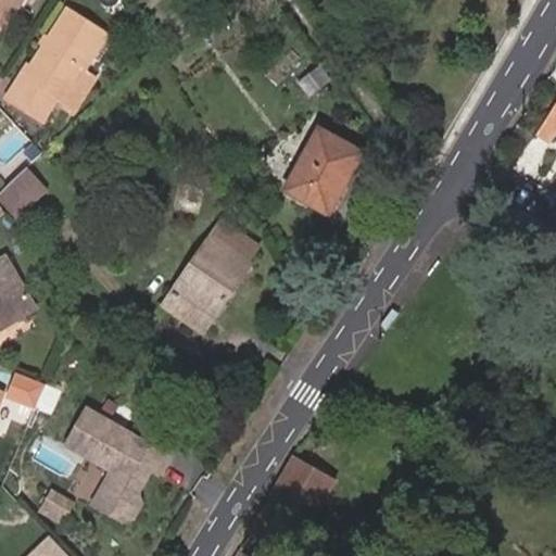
[(0,0),(0,32),(1,33),(22,0),(0,0)]
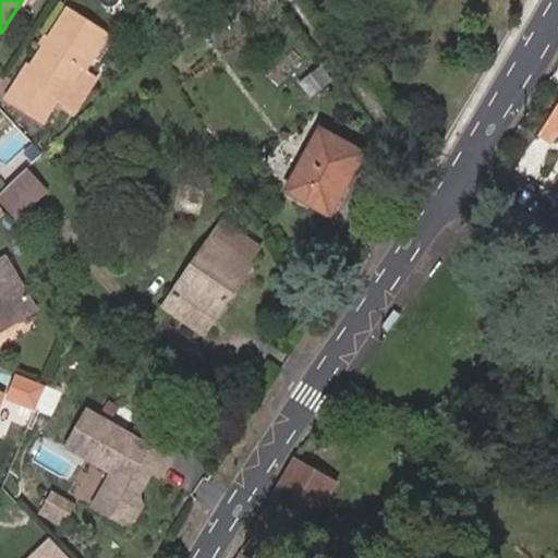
[(86,72),(110,35),(68,9),(31,67),(27,64),(5,99),(45,123),(59,99),(65,104),(86,72)]
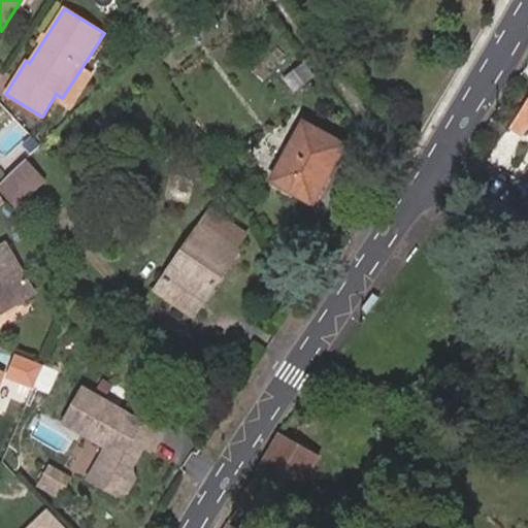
[(294,89),(312,76),(301,60),(284,72),(294,89)]
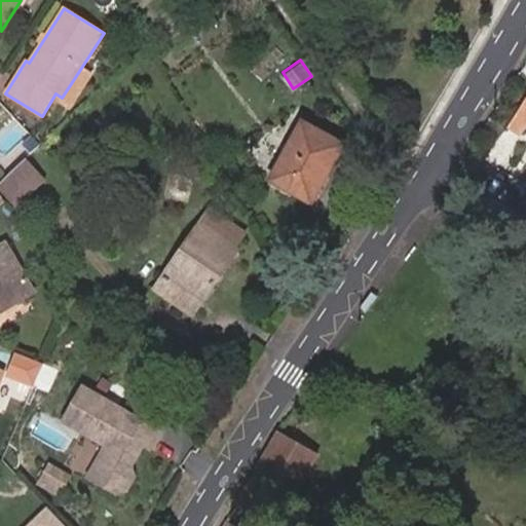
[(73,105),(92,74),(81,68),(62,98),(73,105)]
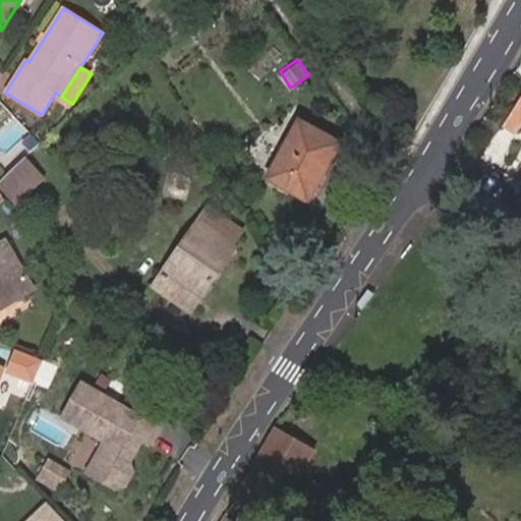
[(520,99),(503,126),(516,134),(520,126),(520,99)]
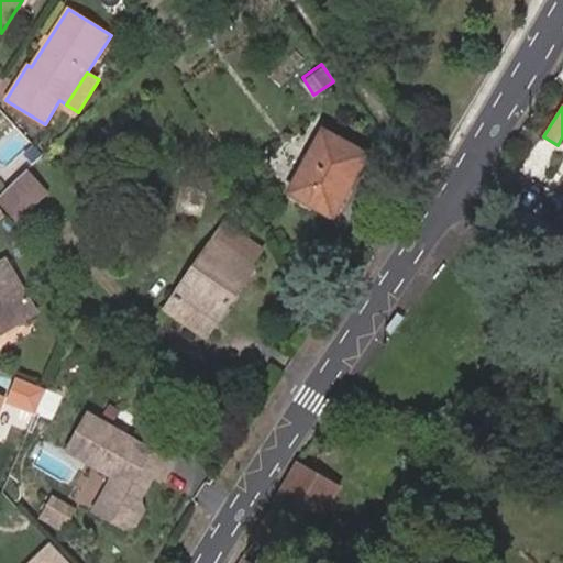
[(332,216),(366,155),(324,133),(290,194),(332,216)]
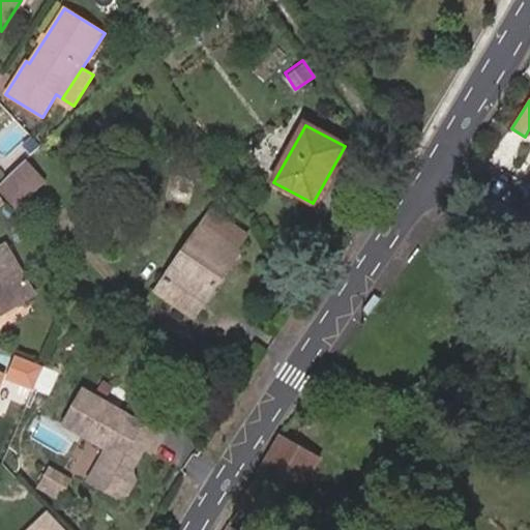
[(35,193),(27,184),(37,174),(25,162),(0,184),(0,190),(7,200),(17,210),(35,193)]
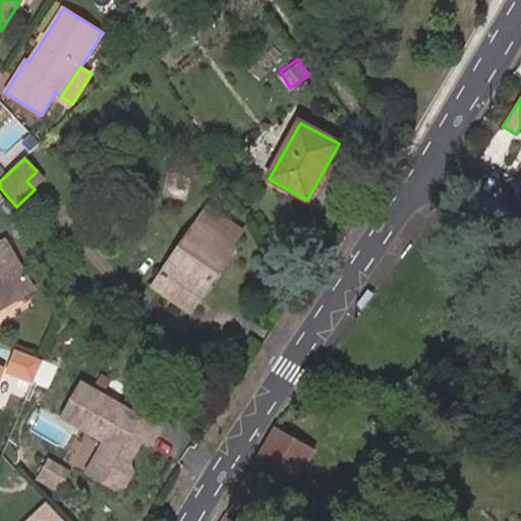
[(35,189),(45,179),(37,171),(26,181),(35,189)]
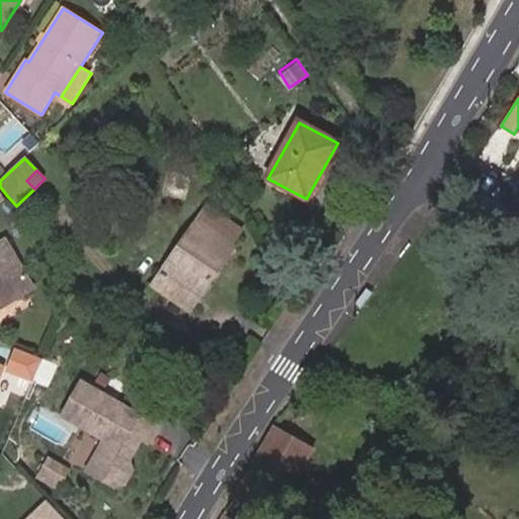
[(197,298),(243,232),(208,208),(154,285),(167,294),(174,282),(197,298)]
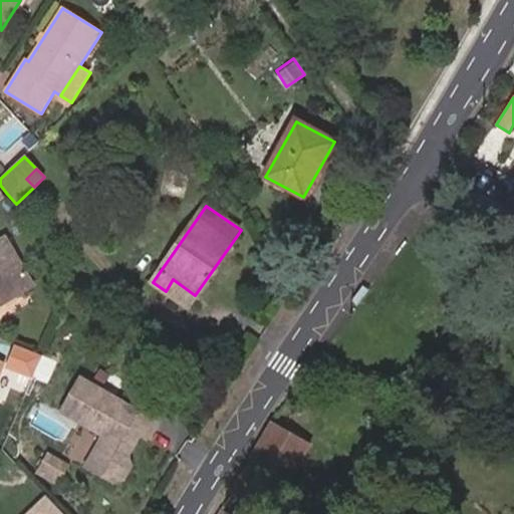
[(35,285),(6,236),(0,239),(0,304),(1,305),(35,285)]
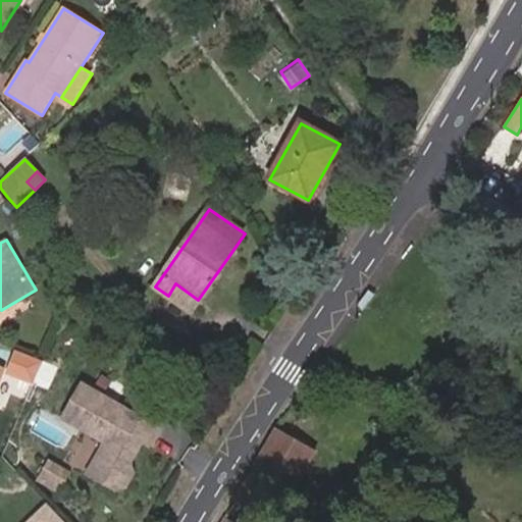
[(390,273),(401,258),(397,255),(386,270),(390,273)]
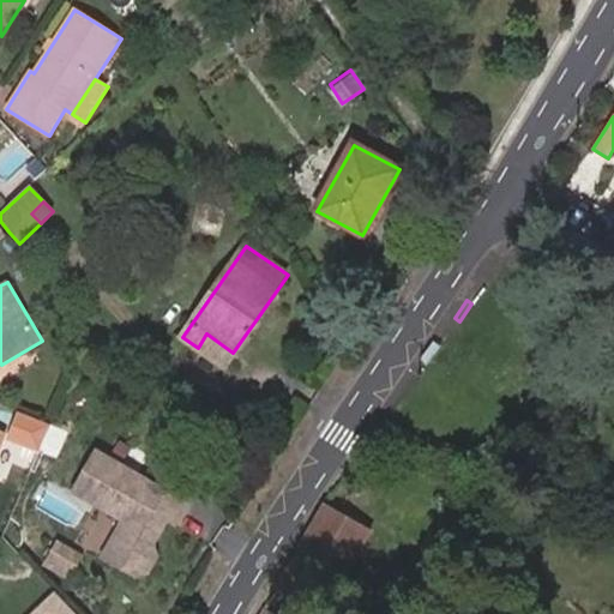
[(233,353),(206,333),(198,348),(224,366),(233,353)]
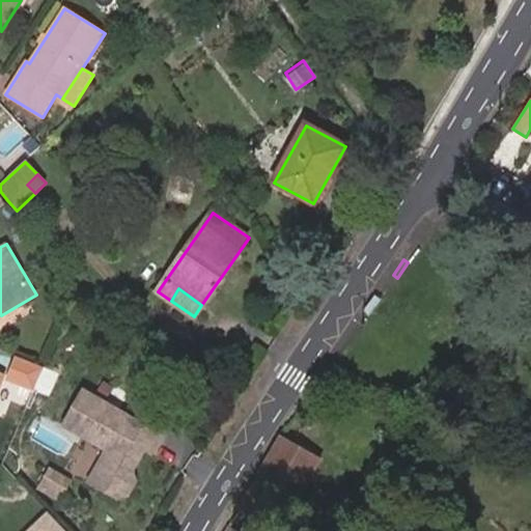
[(151,454),(163,435),(84,390),(63,425),(107,450),(88,482),(117,499),(129,494),(136,482),(133,471),(145,450),(151,454)]
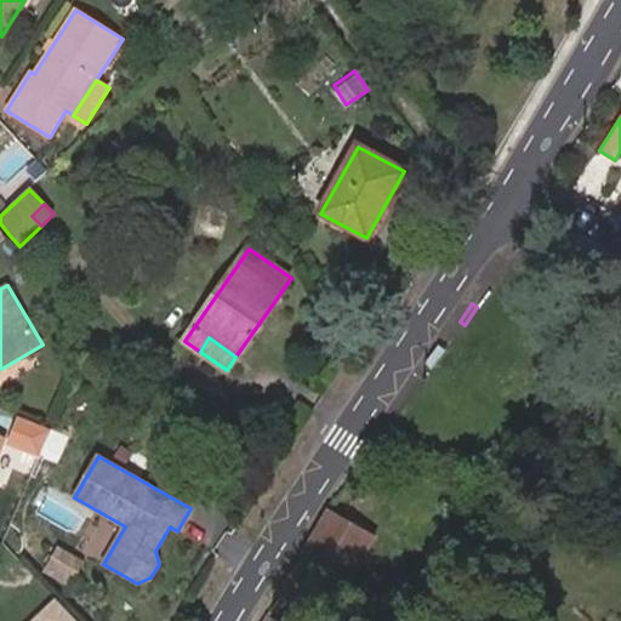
[(324,620),(325,620),(375,536),(328,510),(280,594),(324,620)]
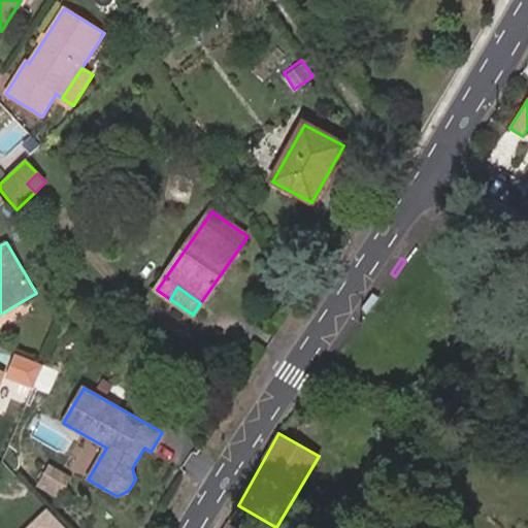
[(45,462),(31,485),(56,500),(70,476),(45,462)]
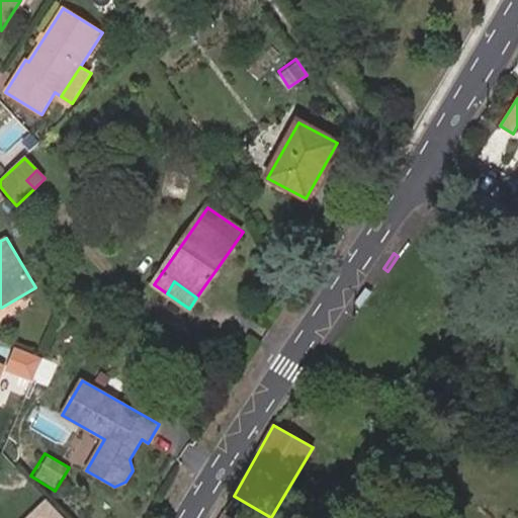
[(60,517),(40,499),(20,517),(60,517)]
